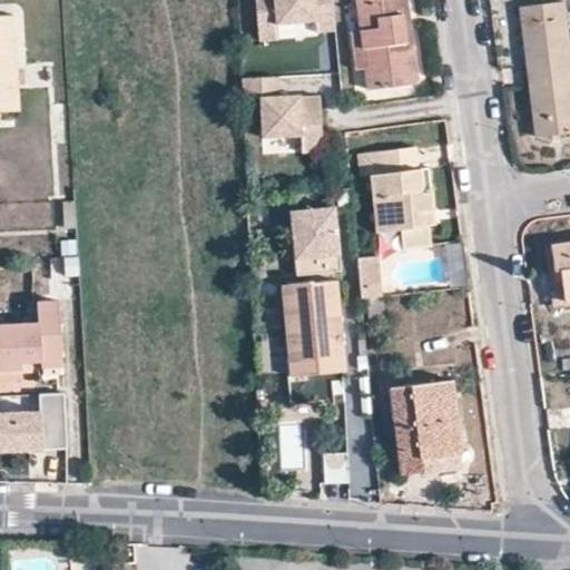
[(256,0),(262,43),(281,41),(279,26),(317,22),(318,35),(336,32),(332,0),(256,0)]
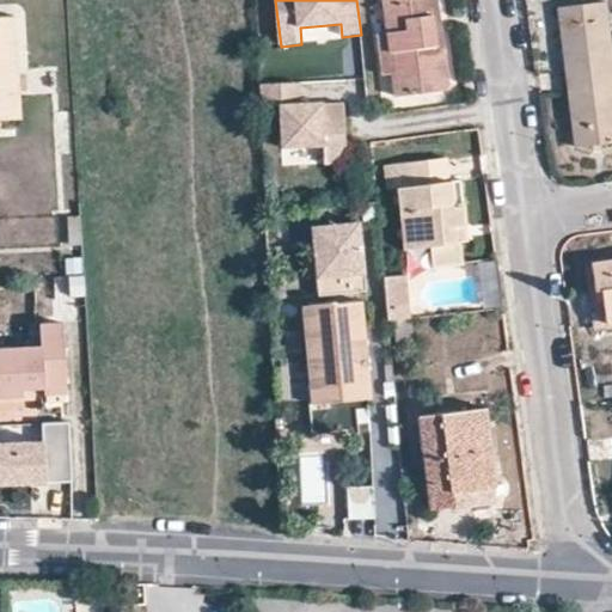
[(384,0),(389,32),(393,74),(397,97),(448,90),(436,0),(384,0)]
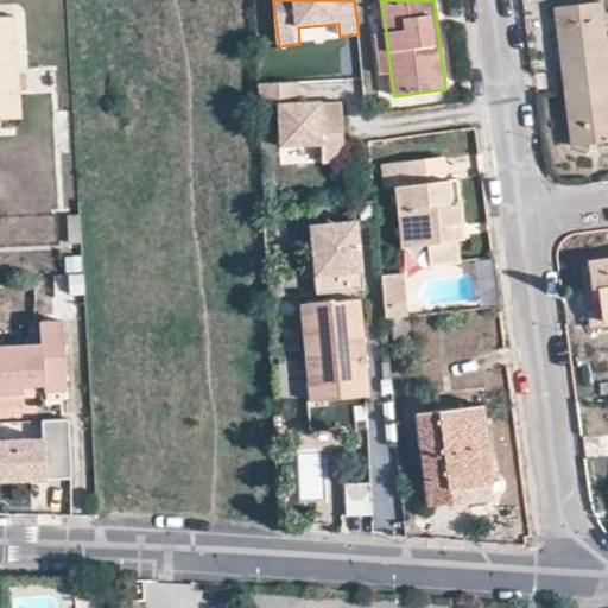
[(553,8),(564,89),(607,83),(607,58),(600,1),(553,8)]
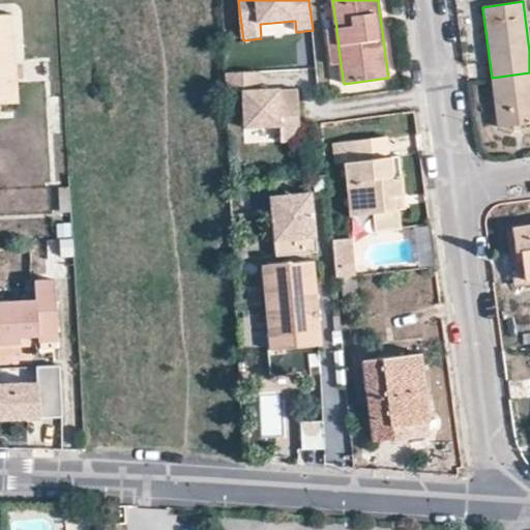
[(0,104),(17,102),(11,15),(0,15),(0,104)]
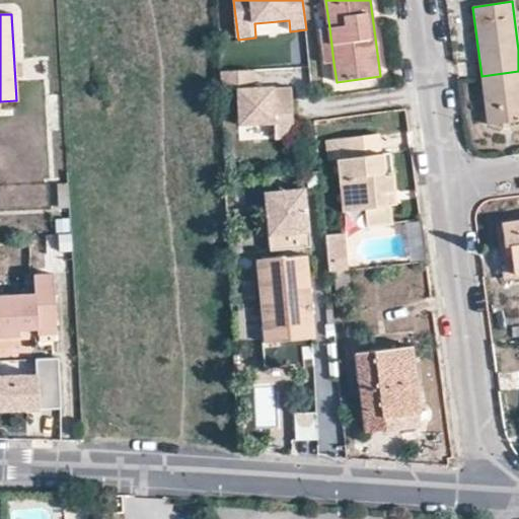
[(325,64),(334,63),(329,27),(328,27),(319,29),(324,64),(325,64)]
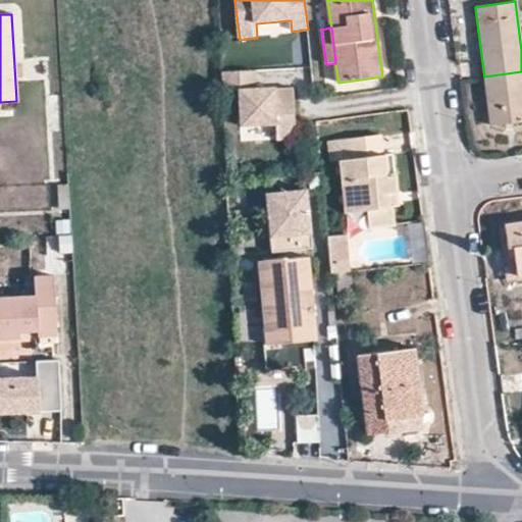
[(300,138),(297,87),(279,88),(278,87),(260,87),(259,69),(256,69),(223,71),(223,91),(240,91),(242,123),(279,121),(280,139),(281,139),(300,138)]
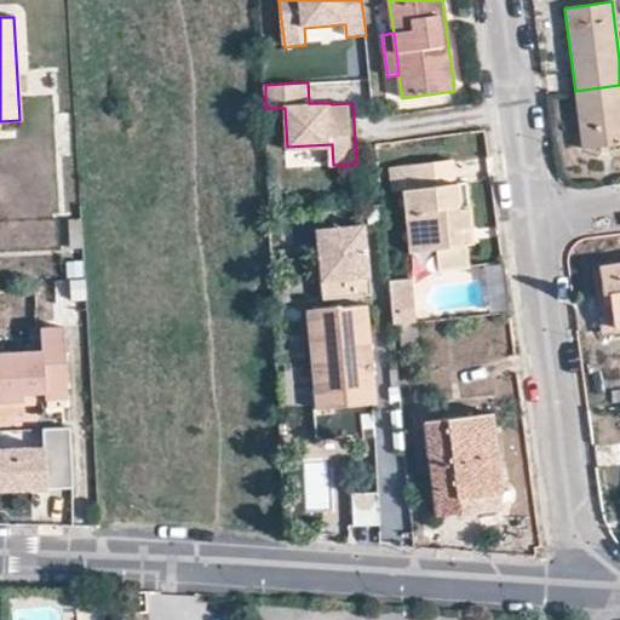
[(619,85),(575,91),(583,147),(619,141),(619,85)]
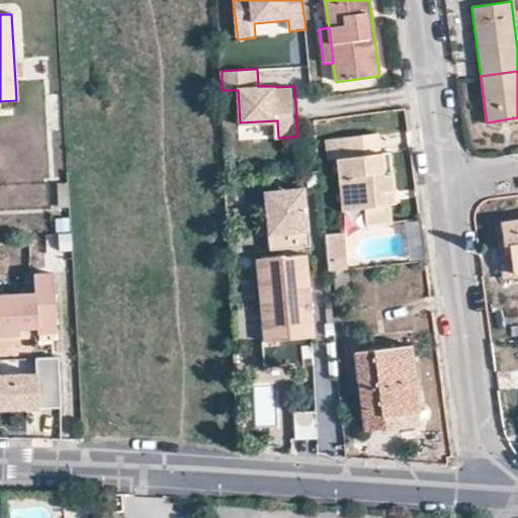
[(384,191),(394,190),(392,170),(376,171),(375,154),(376,154),(379,153),(377,135),(346,138),(348,158),(338,159),(345,208),(366,207),(366,226),(392,223),(390,204),(386,205),(385,192),(384,191)]
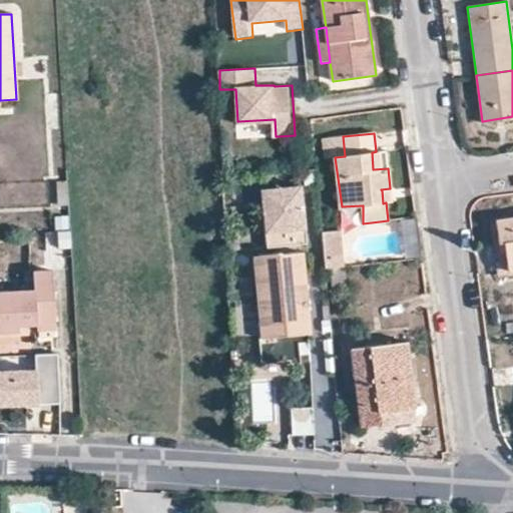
[(386,151),(376,151),(373,152),(372,152),(373,169),(388,168),(388,167),(386,152),(386,151)]
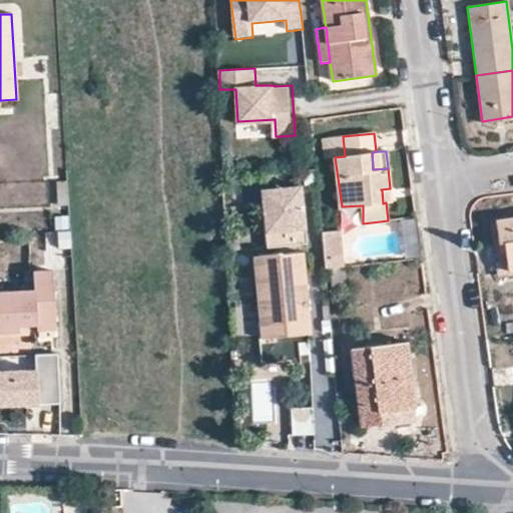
[(263,247),(303,242),(297,185),(257,189),(263,247)]
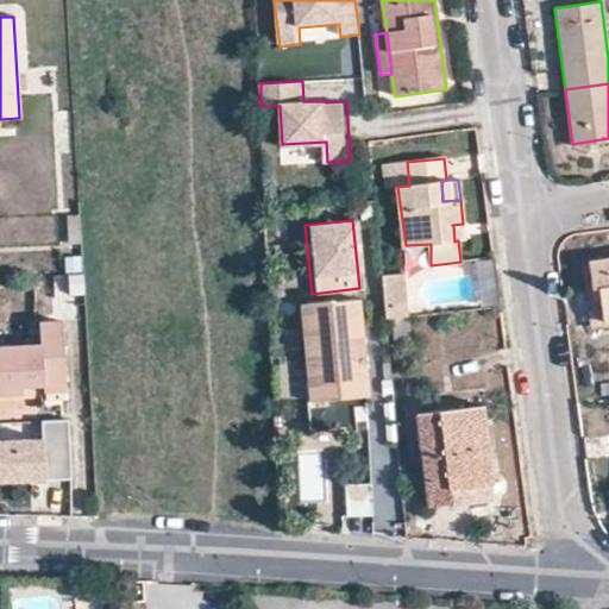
[(463,227),(463,224),(452,225),(453,226),(454,242),(458,240),(463,240),(463,239),(463,227)]
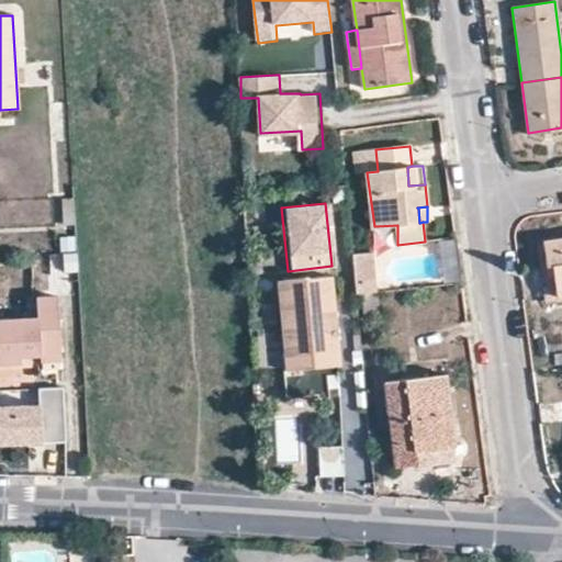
[(62,253),(75,253),(72,236),(60,236),(62,253)]
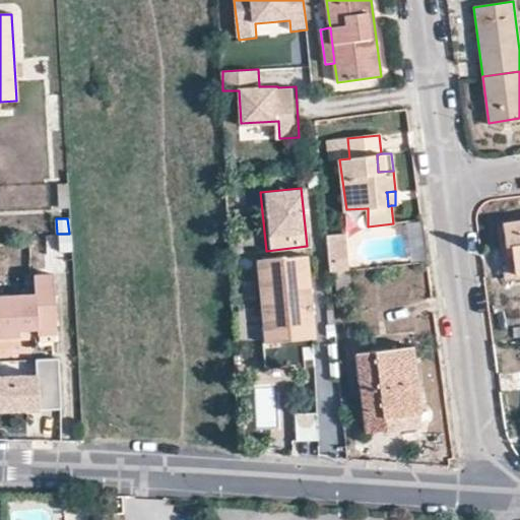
[(510,274),(519,272),(519,220),(503,223),(510,274)]
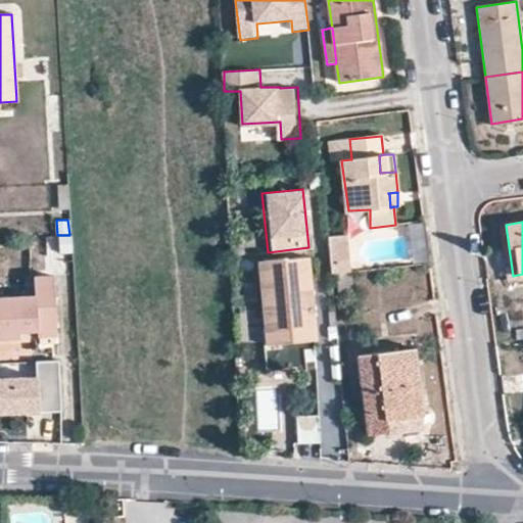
[(47,267),(69,267),(67,239),(45,240),(47,267)]
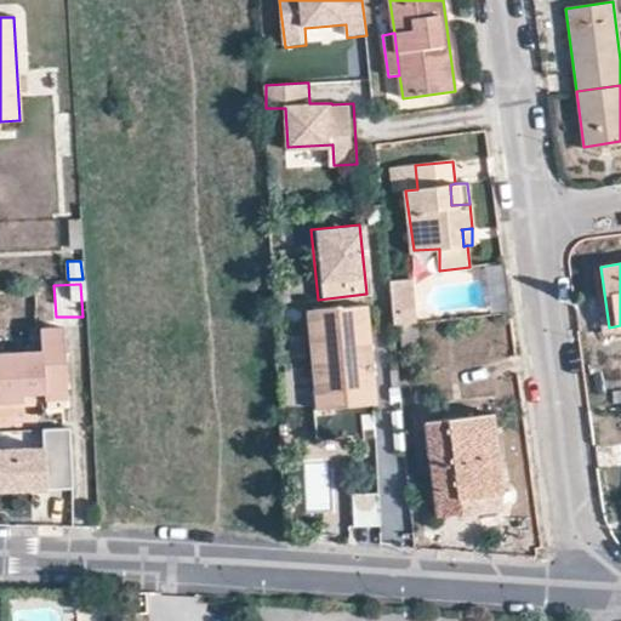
[(411,284),(391,286),(394,330),(402,329),(410,328),(416,326),(411,284)]
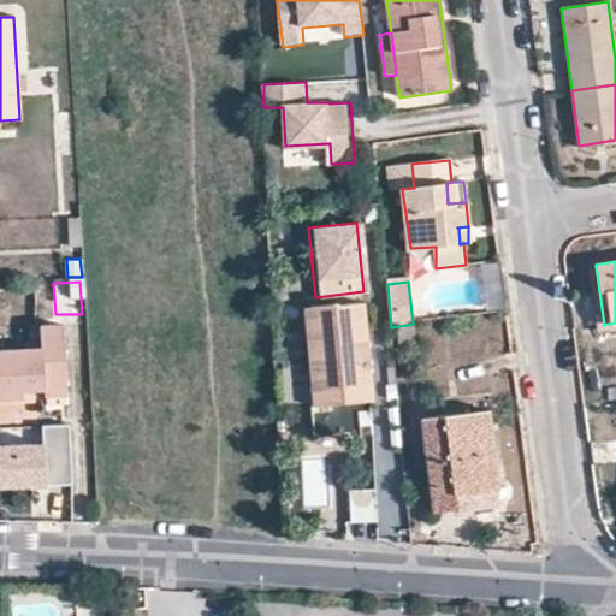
[(314,407),(371,402),(372,402),(362,306),(337,308),(337,304),(312,307),(312,321),(309,337),(312,339),(311,360),(314,407)]
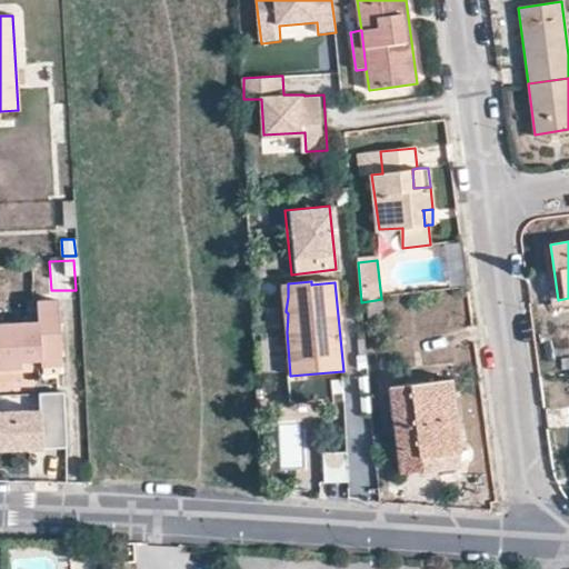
[(376,300),(368,301),(370,323),(385,323),(381,299),(376,300)]
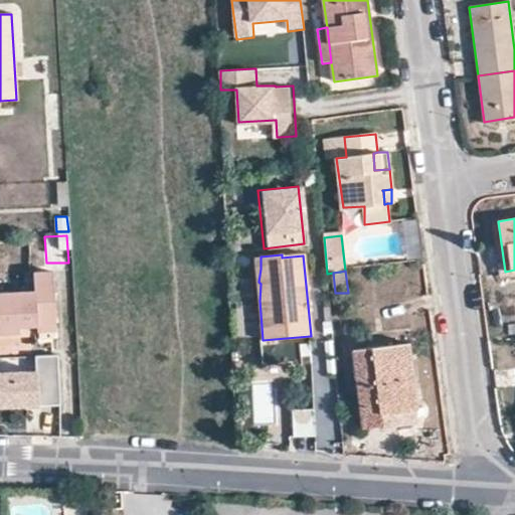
[(33,295),(0,295),(0,335),(17,335),(19,335),(19,330),(19,329),(38,328),(38,329),(38,339),(38,340),(55,340),(55,327),(54,294),(52,294),(52,276),(32,277),(33,295)]
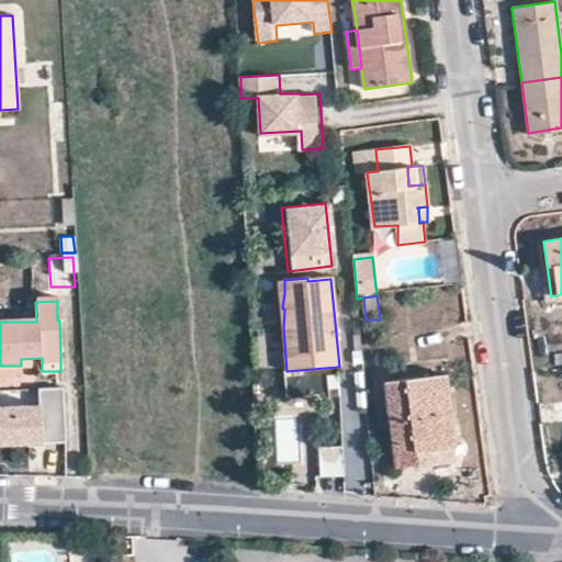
[(21,360),(21,366),(22,371),(41,370),(42,370),(42,359),(42,358),(21,359),(21,360)]
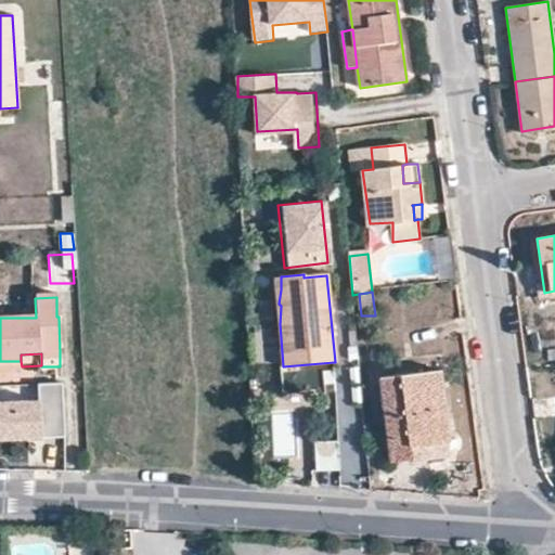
[(22,366),(21,361),(18,361),(0,361),(0,379),(22,378),(22,366)]
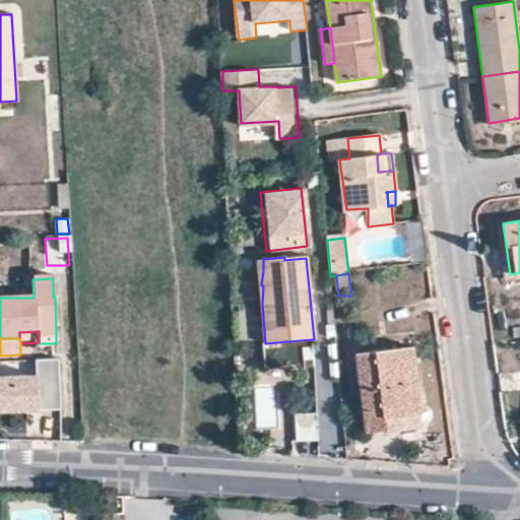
[(313,362),(313,339),(265,343),(265,344),(266,368),(314,363),(313,362)]
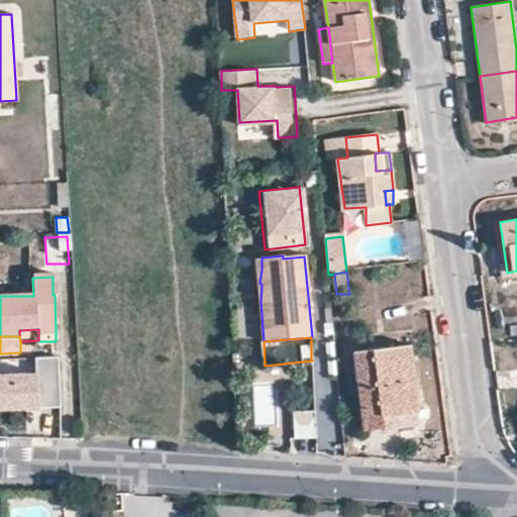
[(385,414),(417,410),(409,346),(354,352),(366,431),(386,427),(384,415),(385,414)]
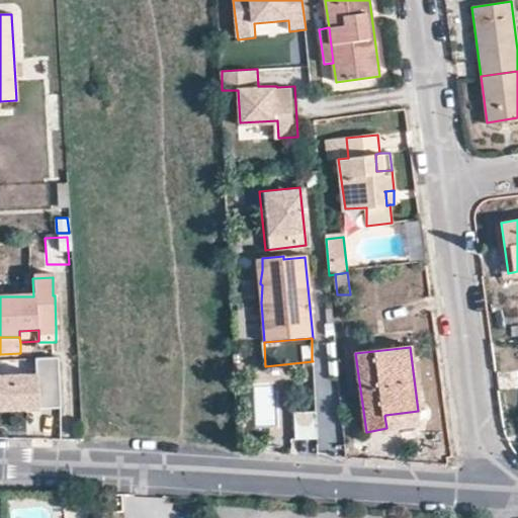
[(60,409),(58,358),(34,359),(35,374),(0,375),(0,411),(26,411),(25,397),(35,397),(36,410),(60,409)]
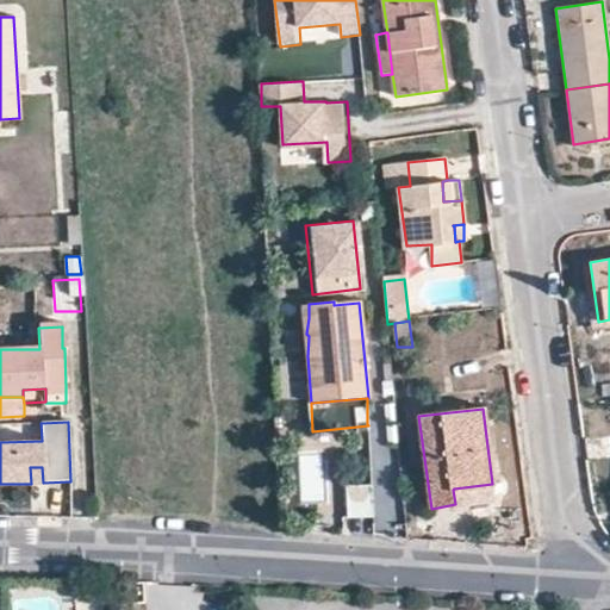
[(31,484),(43,483),(42,467),(30,467),(31,484)]
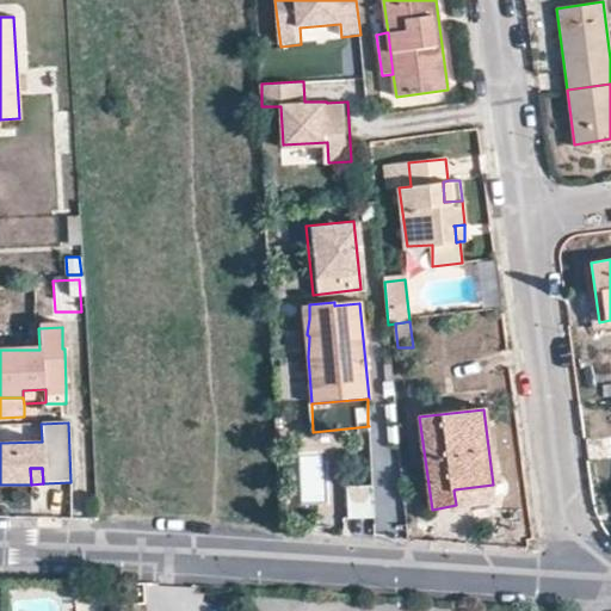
[(350,517),(376,516),(375,485),(349,485),(350,517)]
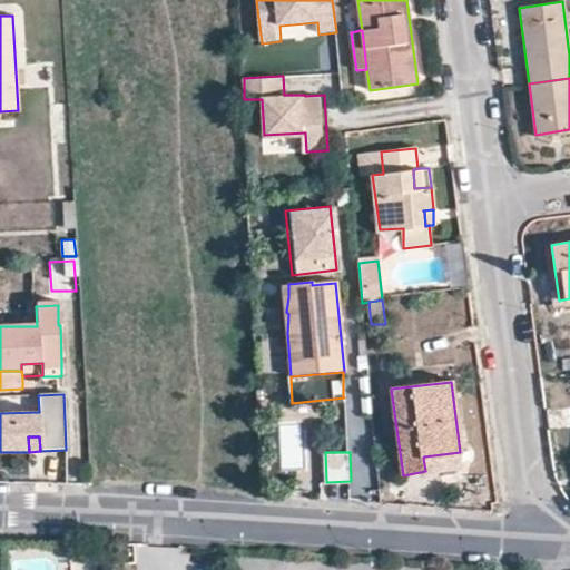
[(462,467),(460,452),(424,457),(423,458),(425,471),(462,467)]
